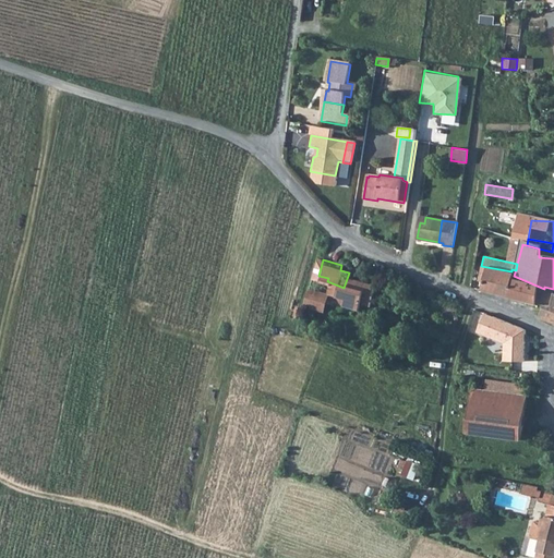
[(496,294),(508,298),(508,295),(514,276),(515,273),(512,271),(481,266),(478,278),(483,279),(481,290),(496,294)]
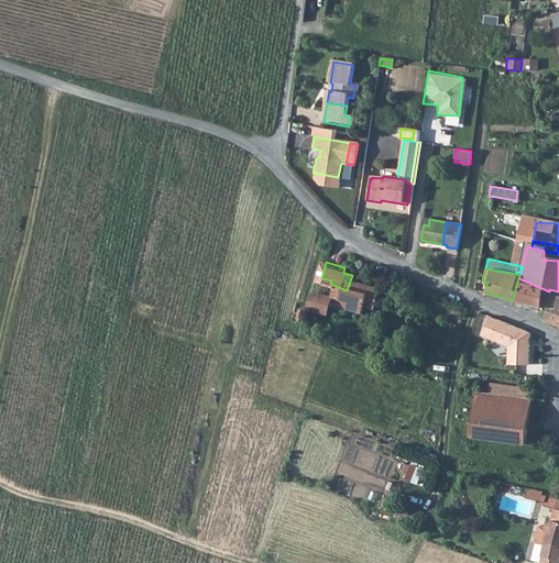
[(352,275),(347,290),(373,301),(379,283),(352,275)]
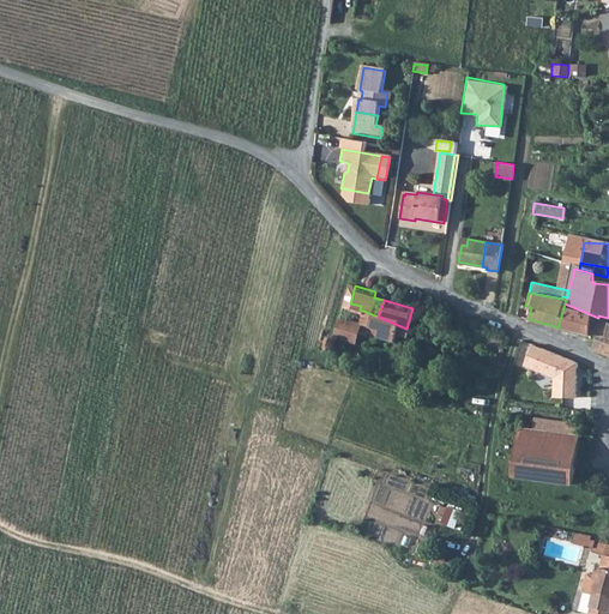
[(592,336),(592,335),(598,318),(565,304),(559,325),(592,336)]
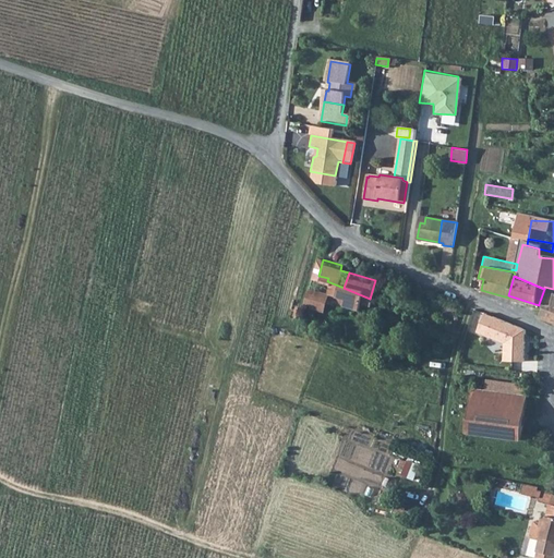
[(341,295),(344,288),(327,281),(325,288),(337,290),(341,295)]
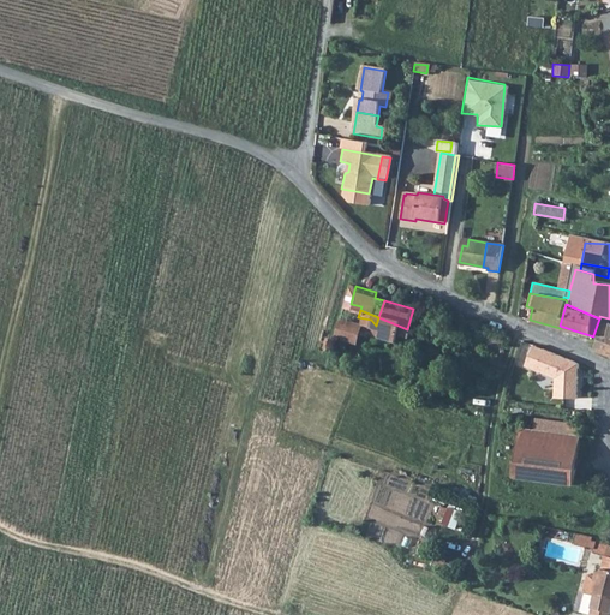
[(609,322),(609,318),(599,316),(599,318),(593,335),(599,338),(605,339),(609,326),(609,322)]
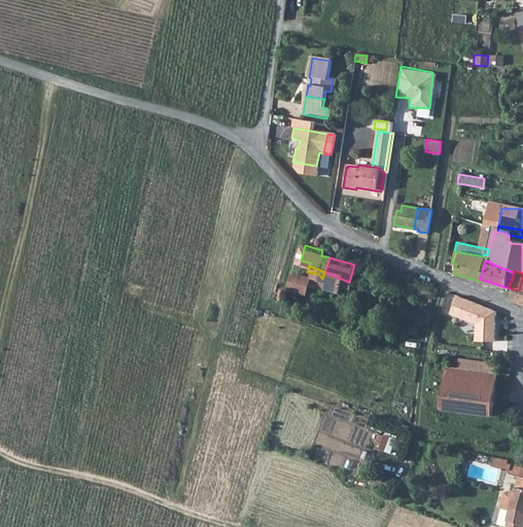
[(339,280),(349,282),(324,272),(322,279),(324,282),(338,286),(339,280)]
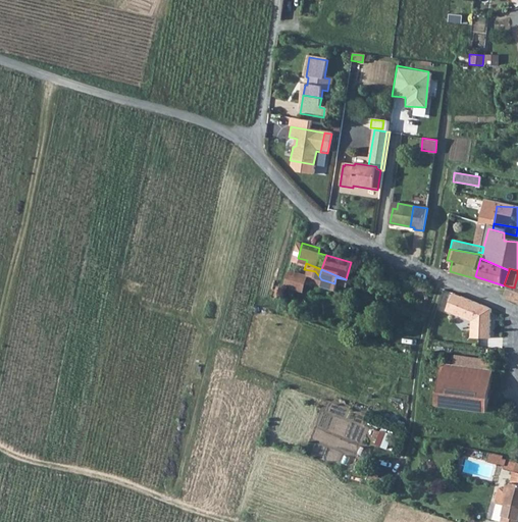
[(505,298),(517,303),(517,290),(514,289),(514,288),(509,286),(505,298)]
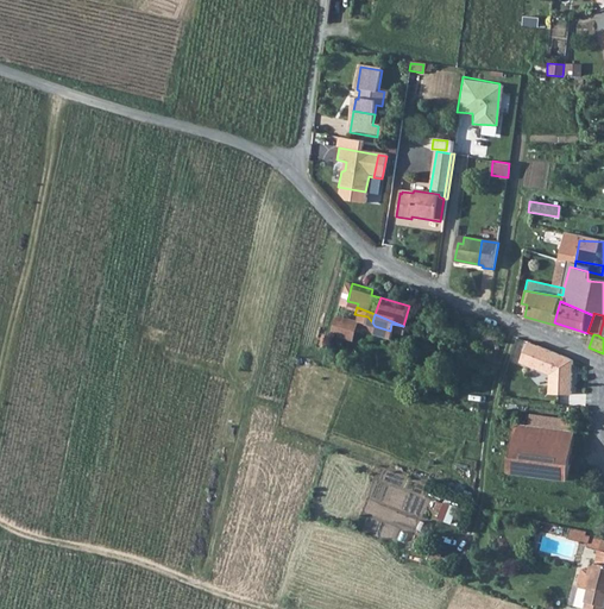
[(523,340),(516,363),(545,375),(543,394),(570,393),(568,358),(523,340)]
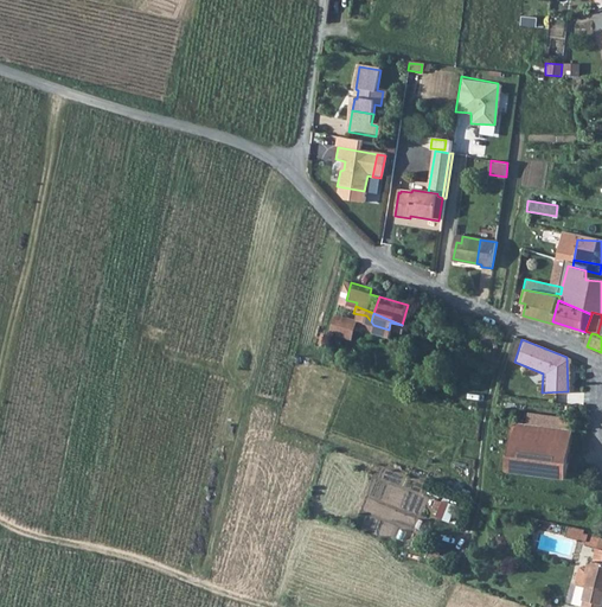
[(538,427),(539,415),(529,414),(526,426),(538,427)]
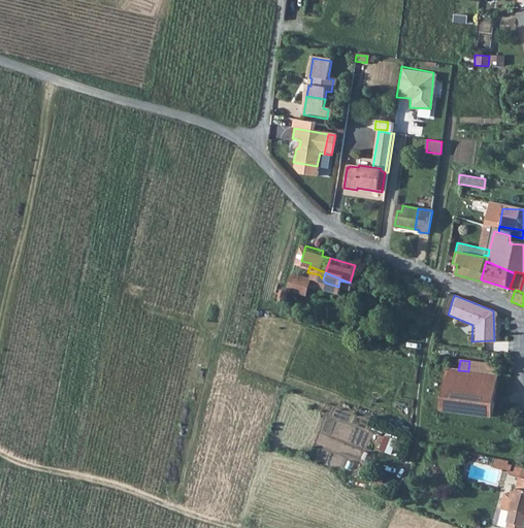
[(495,365),(469,361),(468,371),(494,374),(495,365)]
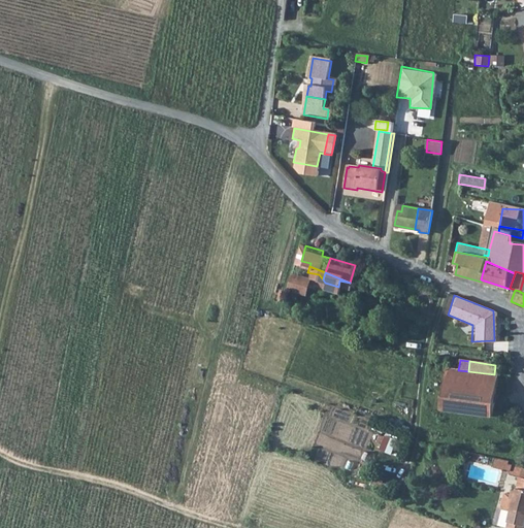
[(447,368),(446,375),(496,383),(497,374),(494,374),(468,371),(458,370),(447,368)]
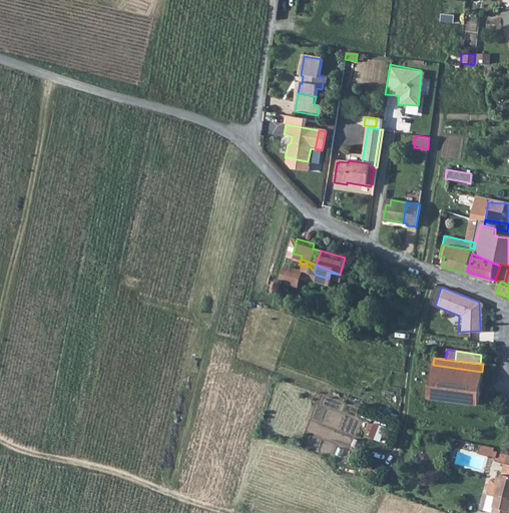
[(432,374),(481,381),(482,372),(433,365),(432,374)]
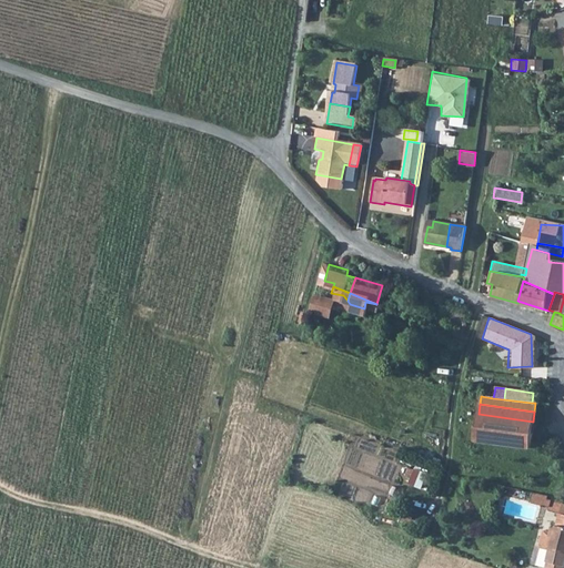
[(533,422),(479,414),(476,429),(531,439),(533,422)]
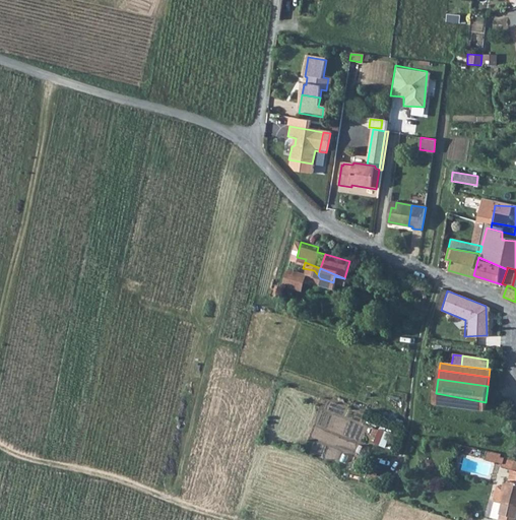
[(486,402),(436,393),(435,404),(485,410),(486,402)]
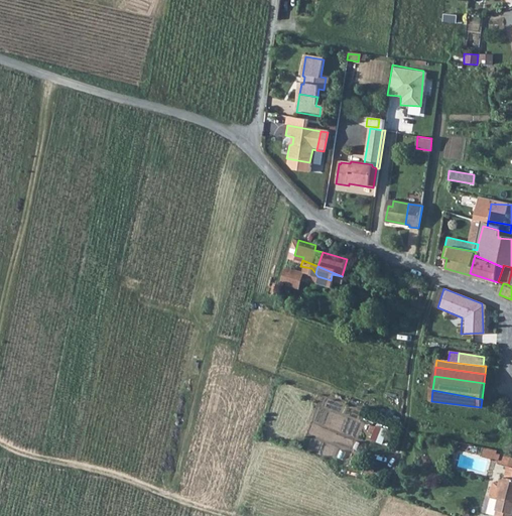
[(369,439),(381,443),(386,428),(374,424),(369,439)]
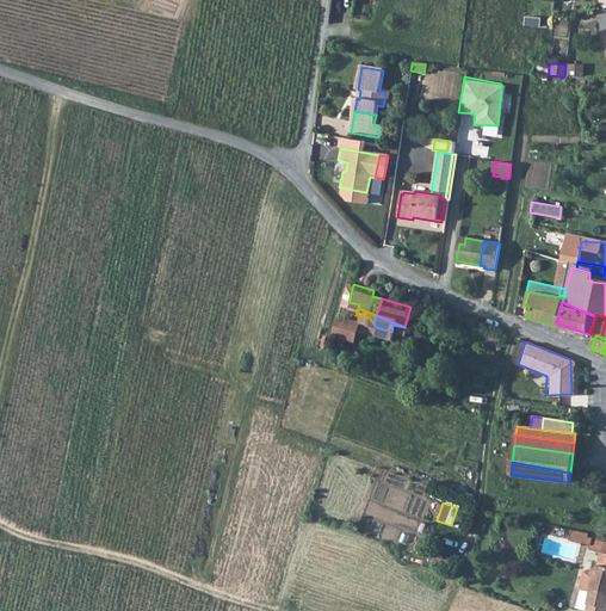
[(569,541),(585,544),(586,537),(572,532),(569,541)]
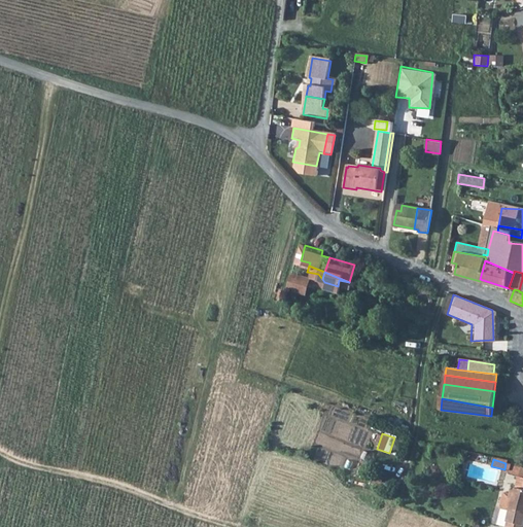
[(508,476),(511,477),(513,469),(516,470),(517,467),(510,465),(508,476)]
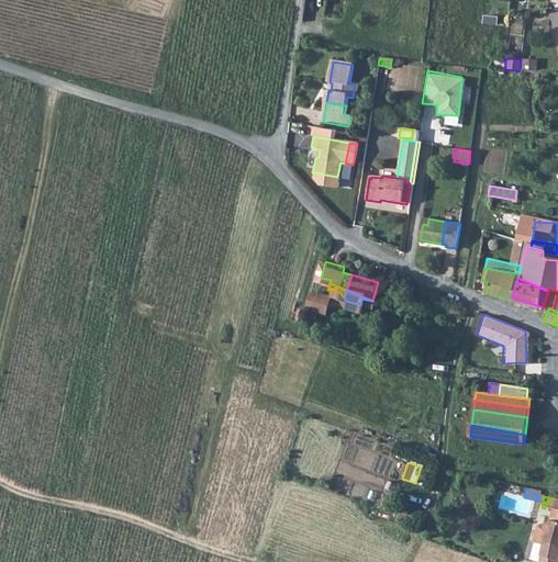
[(550,502),(547,501),(545,508),(551,509),(548,525),(545,524),(543,530),(547,531),(543,546),(538,561),(556,561),(557,558),(557,501),(555,499),(551,498),(550,502)]
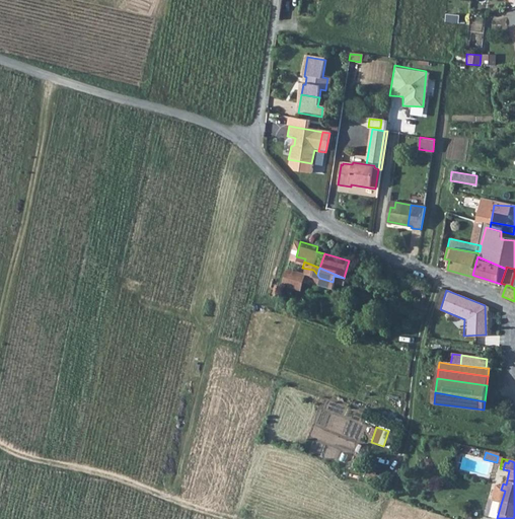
[(491,501),(501,504),(505,491),(501,490),(495,488),(491,501)]
